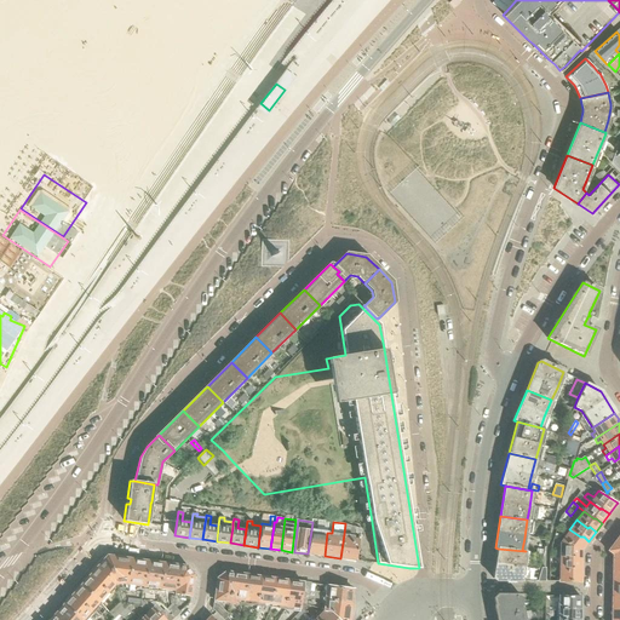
[(352,526),(345,523),(344,534),(340,558),(355,561),(356,557),(359,537),(349,534),(349,533),(351,533),(352,526)]
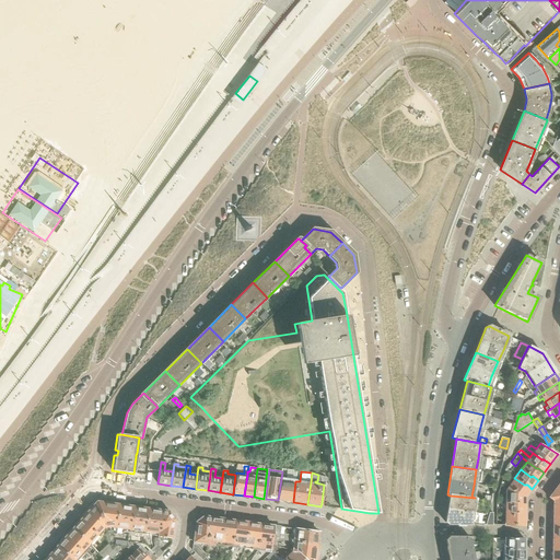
[(525,498),(532,489),(527,485),(524,485),(514,478),(509,487),(516,493),(520,493),(525,498)]
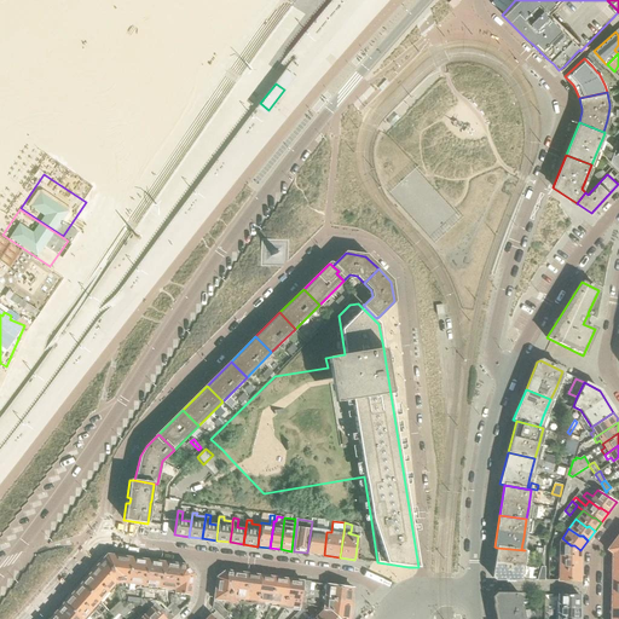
[(307,553),(324,555),(327,532),(311,530),(307,553)]
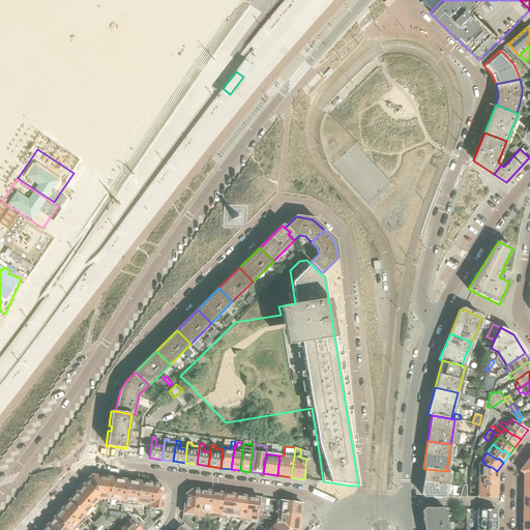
[(497,476),(497,471),(492,467),(489,467),(481,461),(478,464),(478,476),(486,476),(488,475),(491,475),(492,476),(497,476)]
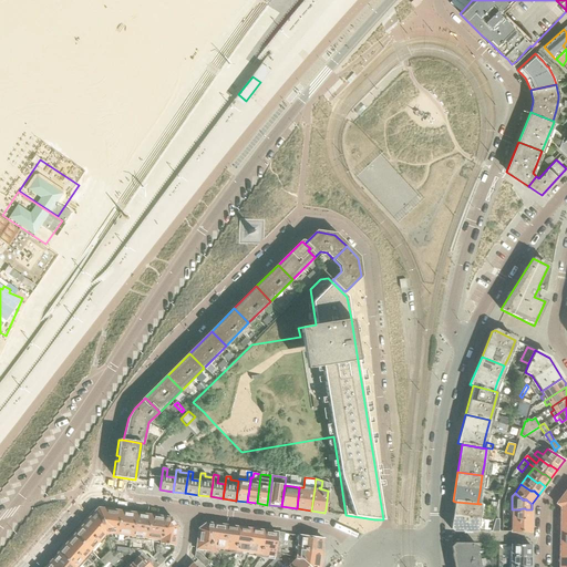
[(566,494),(565,493),(556,504),(560,507),(560,511),(566,511),(566,494)]
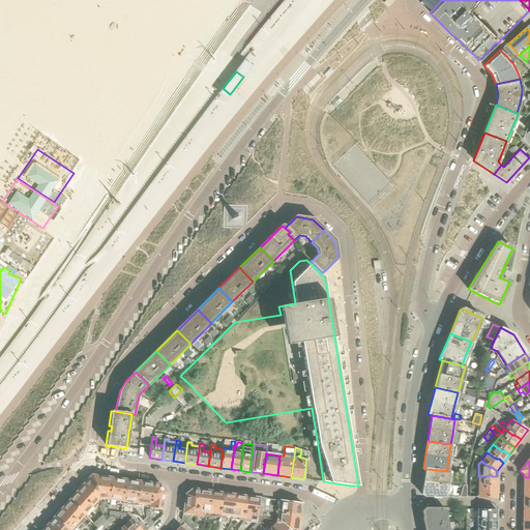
[(448,471),(425,469),(421,494),(423,497),(444,497),(445,494),(452,495),(453,486),(446,486),(448,471)]
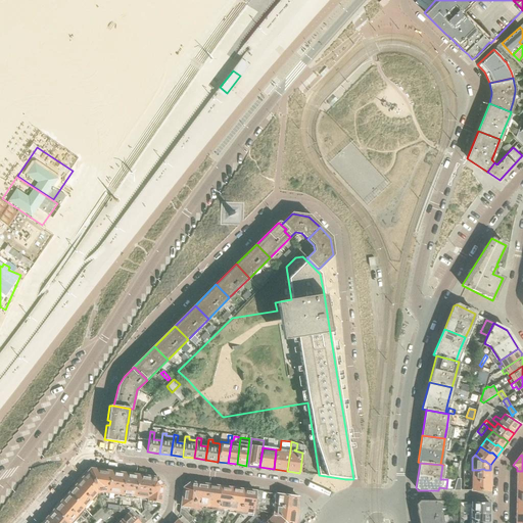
[(107,492),(110,472),(90,469),(88,472),(93,477),(97,493),(102,492),(107,492)]
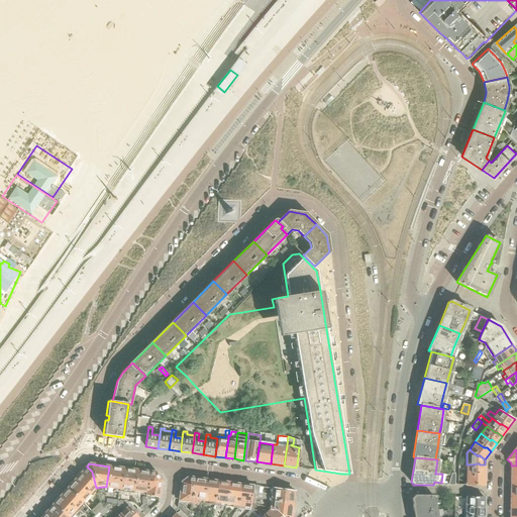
[(485,474),(485,464),(480,464),(479,463),(476,463),(474,464),(467,464),(467,474),(474,474),(476,473),(479,473),(480,474),(485,474)]
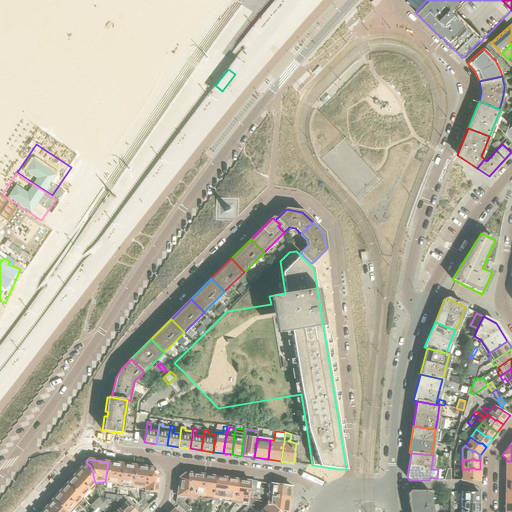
[(82,497),(95,483),(91,467),(86,462),(67,483),(82,497)]
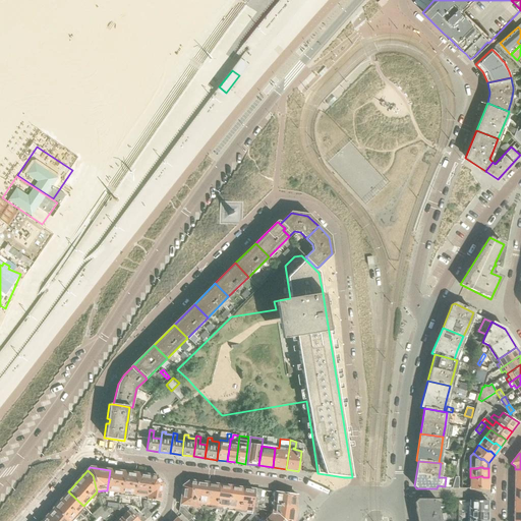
[(120,493),(123,471),(110,470),(107,490),(120,493)]
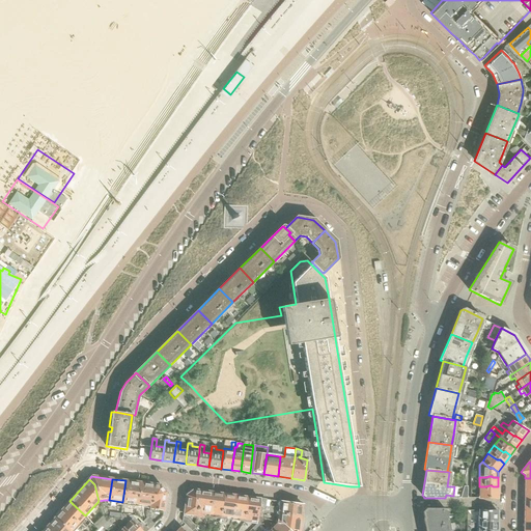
[(137,504),(140,482),(126,480),(122,502),(122,507),(136,509),(137,504)]
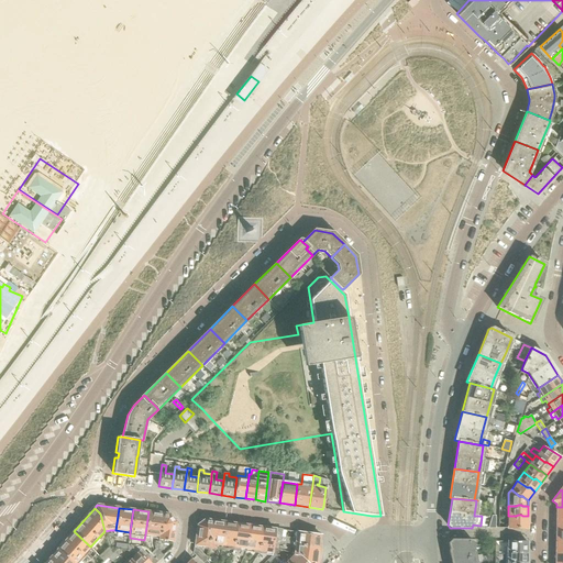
[(158,537),(162,514),(148,511),(145,534),(158,537)]
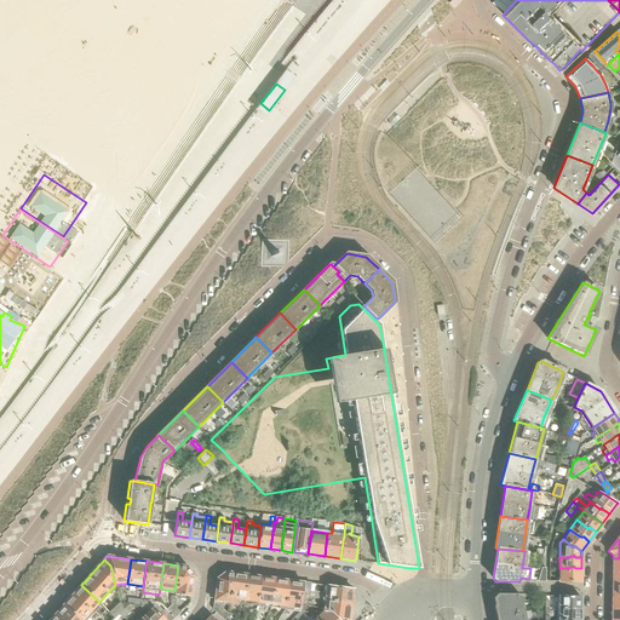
[(178,566),(174,591),(174,593),(190,596),(193,578),(193,577),(191,575),(193,574),(188,568),(185,568),(185,567),(184,567),(178,566)]
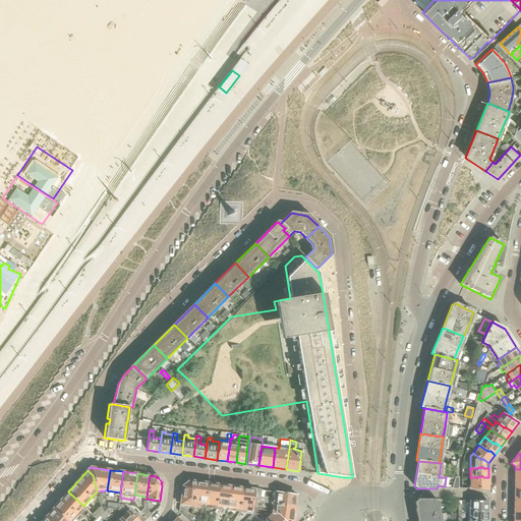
[(488,489),(488,477),(483,477),(482,476),(479,476),(477,477),(470,477),(470,488),(488,489)]
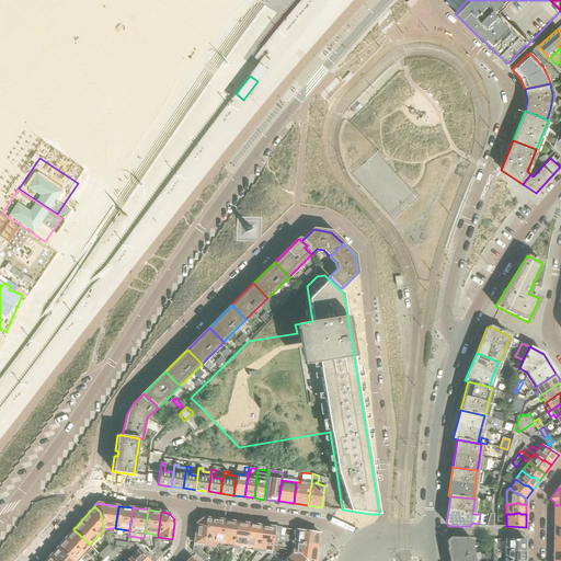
[(220,546),(224,521),(207,518),(207,519),(203,518),(197,523),(196,528),(194,545),(197,546),(207,547),(208,546),(214,546),(214,545),(220,546)]
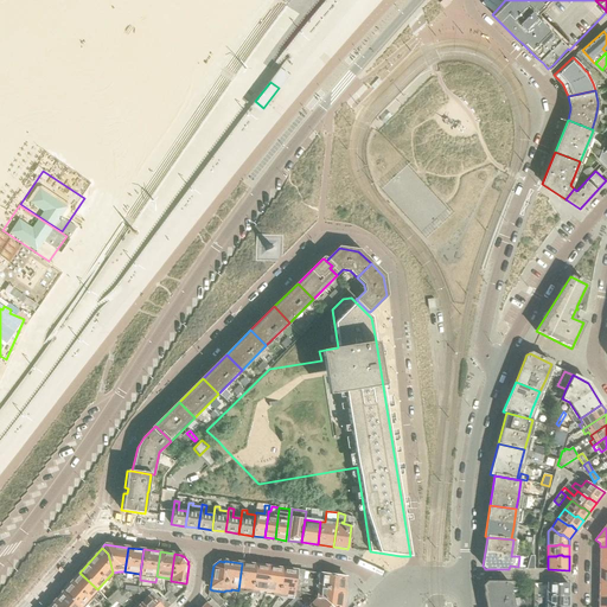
[(246,592),(266,594),(269,567),(242,563),(238,590),(246,592)]
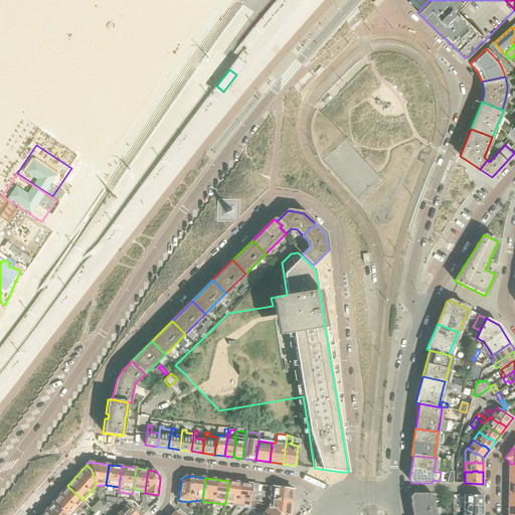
[(242,505),(248,506),(249,501),(250,496),(251,484),(228,481),(225,504),(238,506),(242,507),(242,505)]
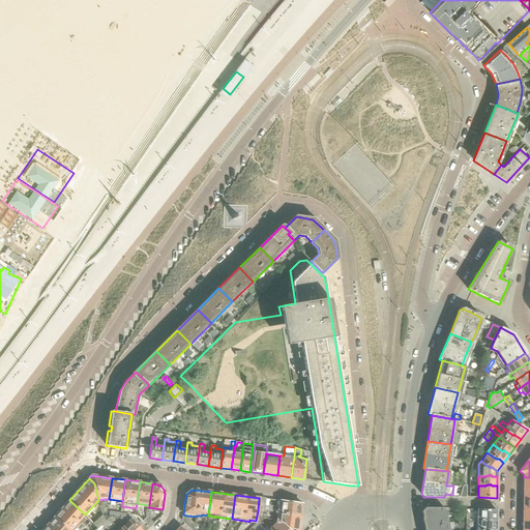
[(259,498),(258,510),(263,511),(276,513),(277,507),(265,505),(266,499),(259,498)]
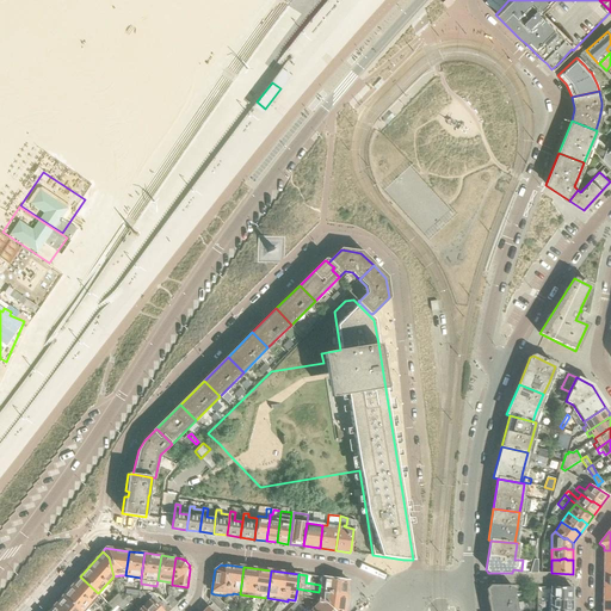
[(82,610),(98,593),(80,576),(62,597),(61,598),(75,610),(82,610)]
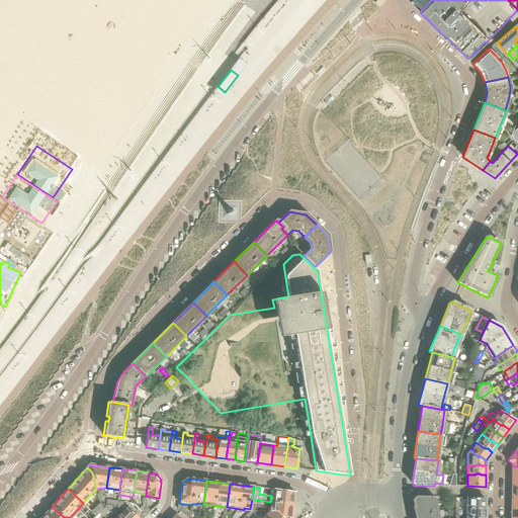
[(291,517),(295,493),(272,490),(271,496),(270,502),(271,502),(270,510),(278,511),(278,512),(283,517),(291,517)]
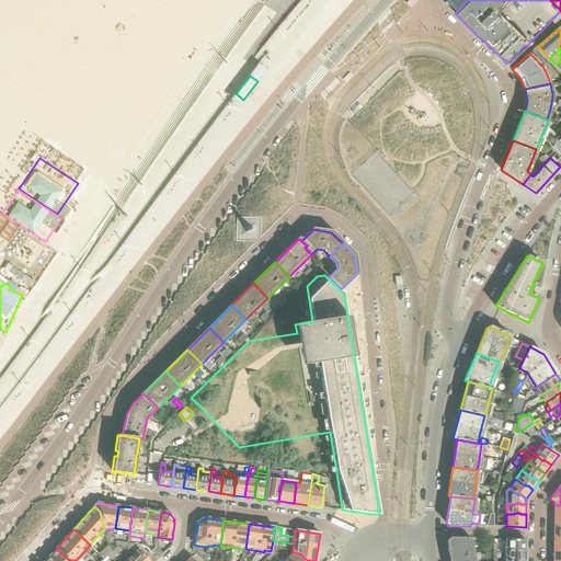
[(449,560),(474,560),(472,547),(471,547),(471,540),(472,540),(472,539),(449,539),(447,541),(448,549),(447,549),(449,560)]
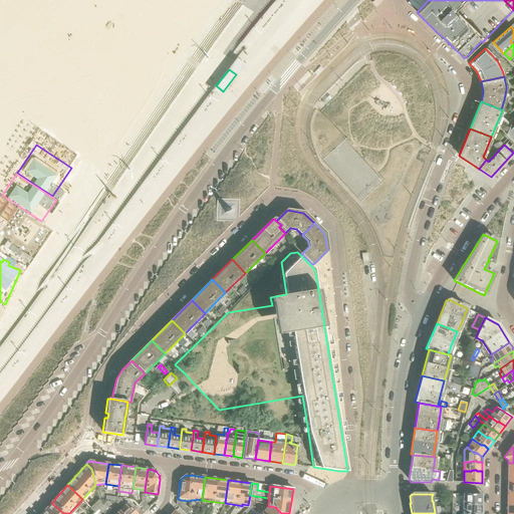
[(463,504),(481,504),(481,495),(463,494),(463,500),(462,500),(462,504),(463,504)]
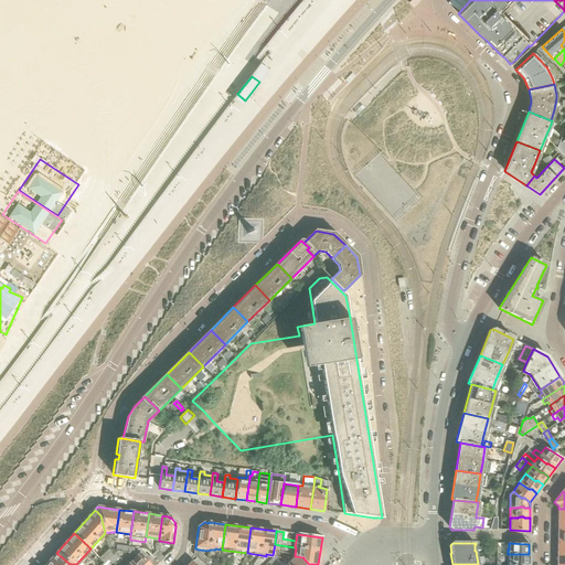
[(109,548),(99,558),(105,564),(108,560),(113,555),(115,554),(109,548)]
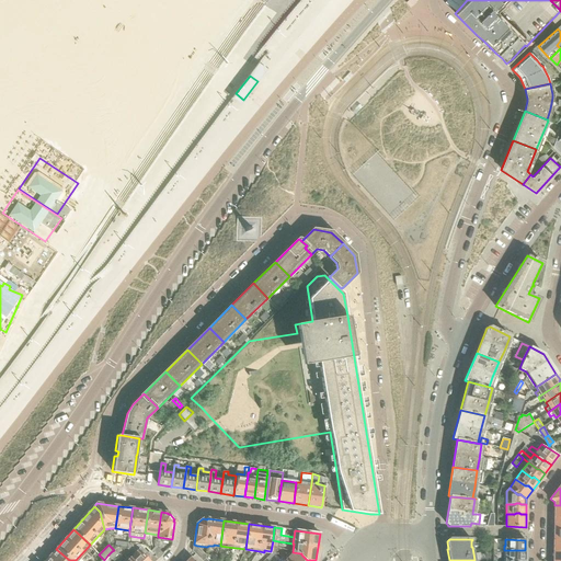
[(206,554),(197,546),(194,545),(193,551),(195,553),(196,553),(203,560),(206,558),(206,554)]
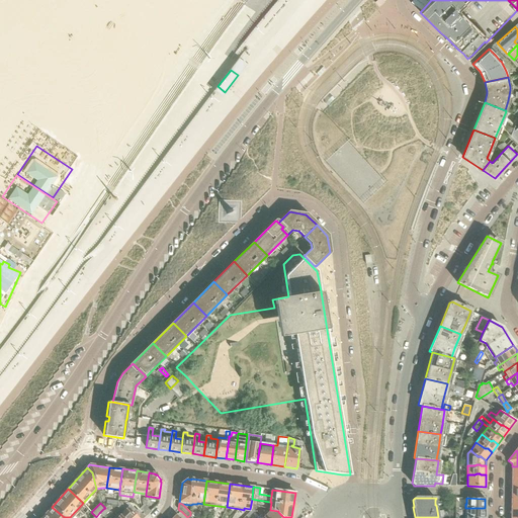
[(131,504),(127,508),(133,513),(137,510),(131,504)]
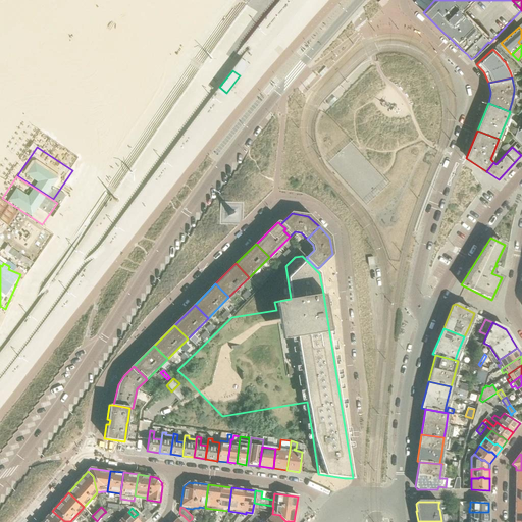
[(64,521),(52,511),(53,510),(50,510),(48,513),(48,515),(42,521),(64,521)]
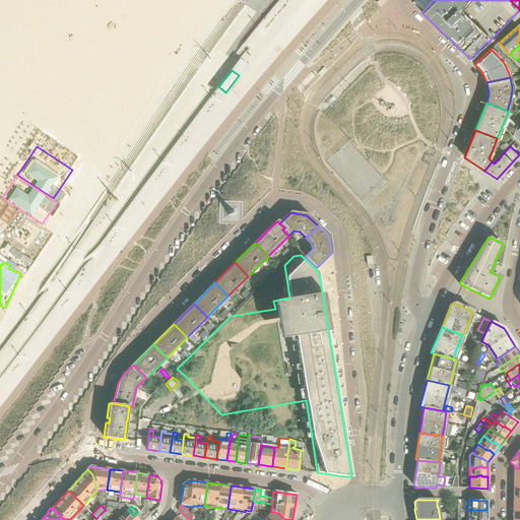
[(151,513),(146,508),(145,508),(142,512),(147,517),(151,513)]
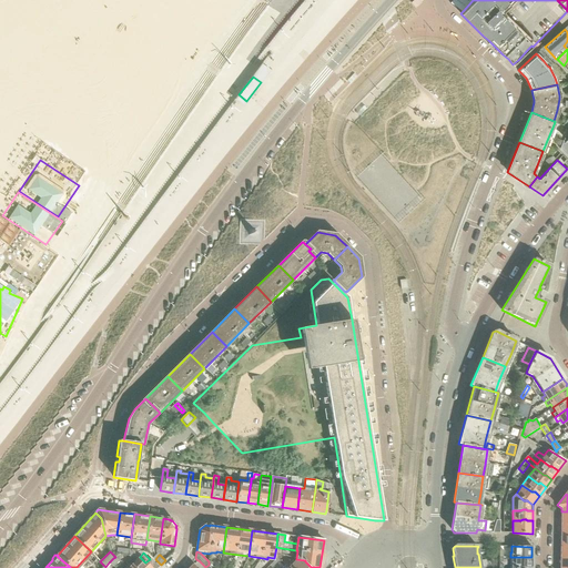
[(140,557),(140,556),(132,564),(135,567),(151,567),(145,563),(140,557)]
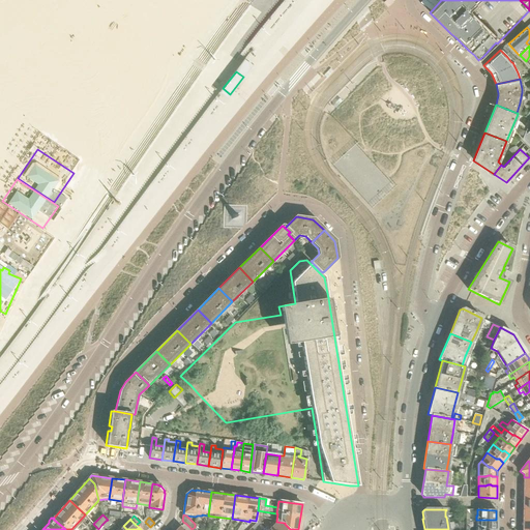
[(496,529),(496,520),(477,520),(476,529),(488,529),(489,529),(496,529)]
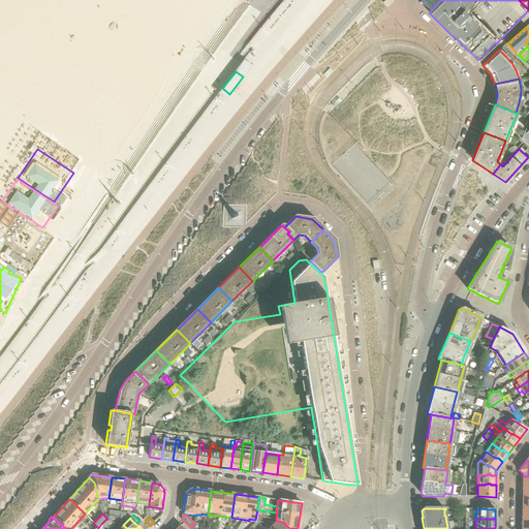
[(135,524),(141,528),(146,528),(149,527),(141,520),(139,521),(135,524)]
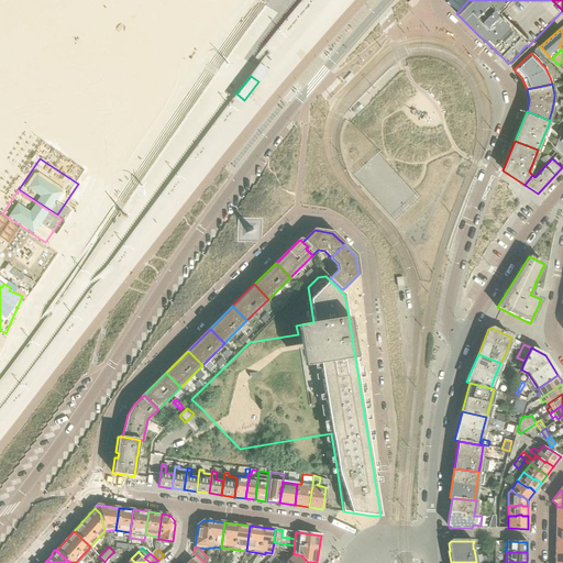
[(271,562),(277,555),(276,555),(272,553),(272,556),(268,560),(271,562)]
